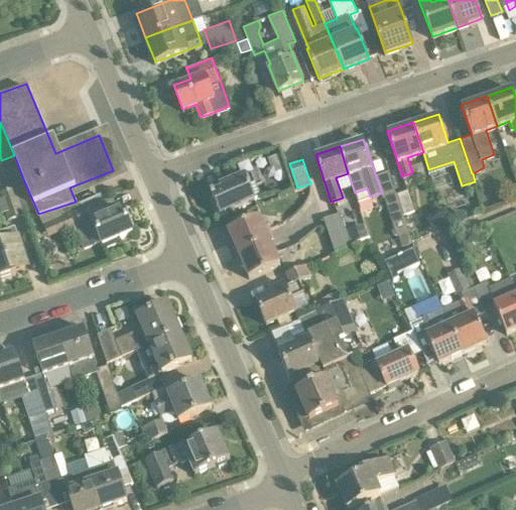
[(220,213),(255,198),(261,195),(251,171),(245,173),(220,183),(222,188),(211,193),(220,213)]
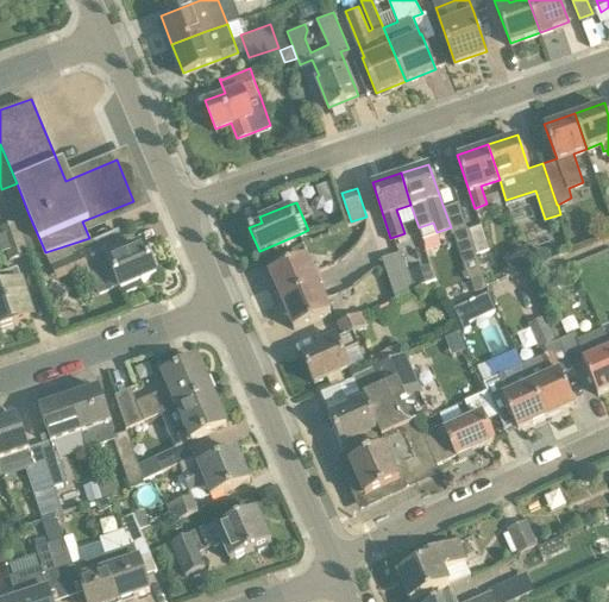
[(29,214),(19,218),(29,249),(42,244),(29,214)]
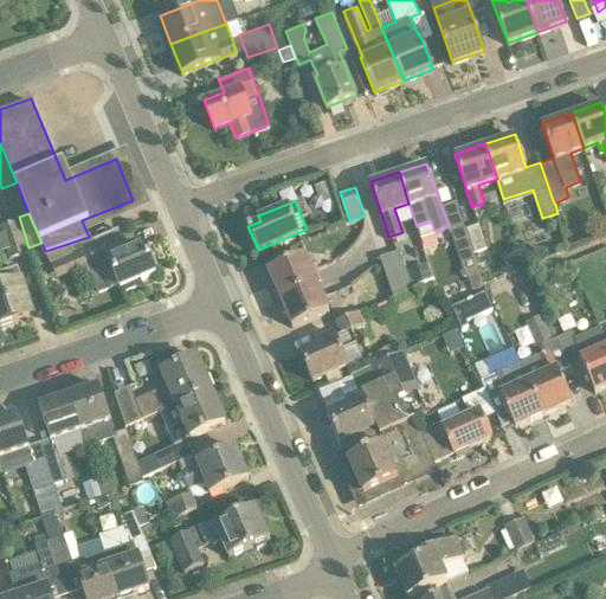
[(0,226),(10,255),(28,248),(19,217),(0,223),(0,226)]
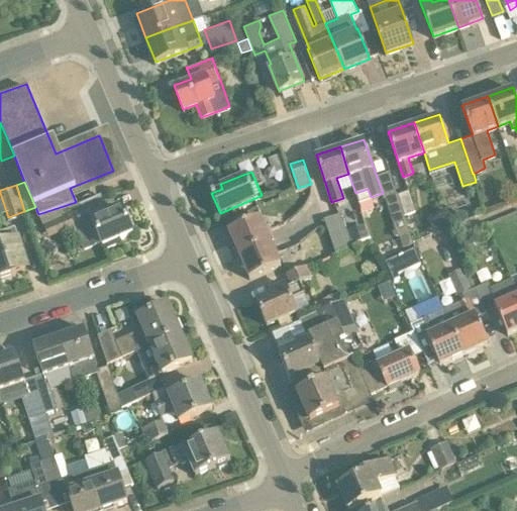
[(398,192),(405,212),(415,208),(409,189),(398,192)]
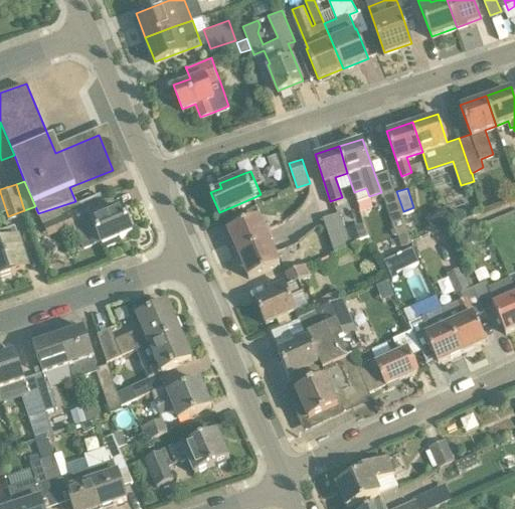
[(100,191),(67,205),(75,223),(79,221),(90,244),(102,239),(105,246),(121,239),(119,235),(132,229),(122,206),(108,212),(100,191)]
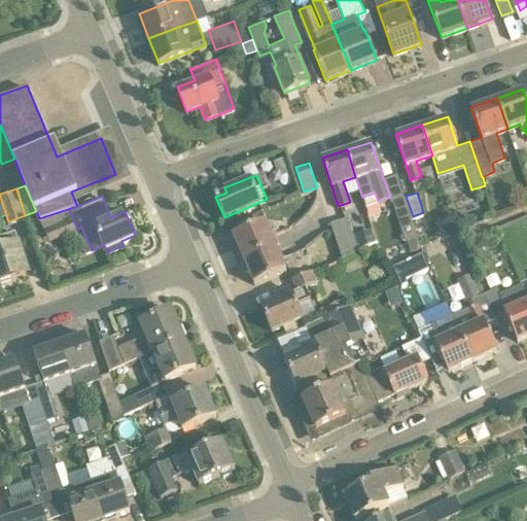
[(405,196),(392,200),(405,238),(409,237),(417,234),(412,216),(413,216),(406,196),(405,196)]
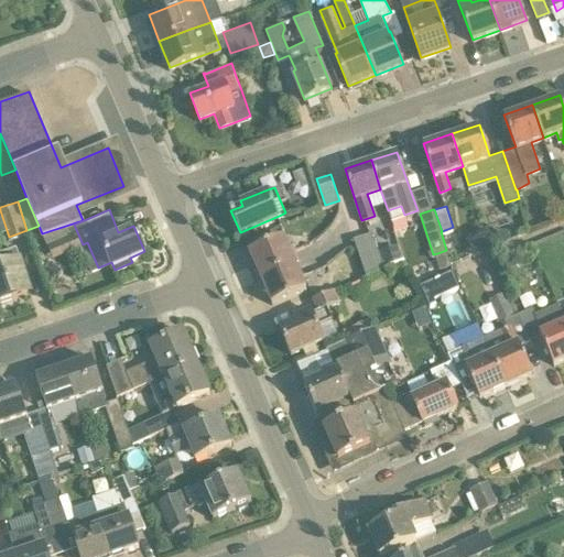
[(367,273),(384,266),(372,230),(355,236),(367,273)]
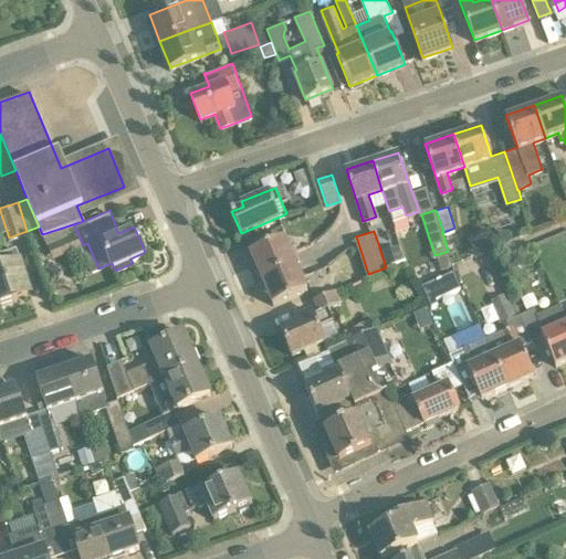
[(260,278),(295,263),(284,236),(251,251),(257,264),(254,266),(260,278)]
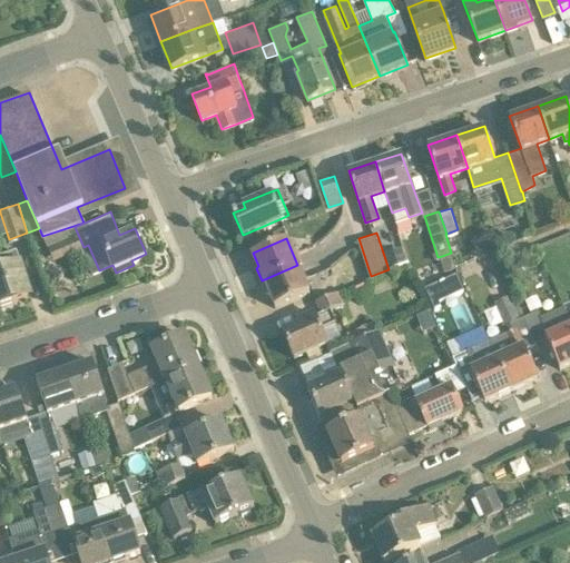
[(401,245),(382,252),(387,265),(405,258),(401,245)]
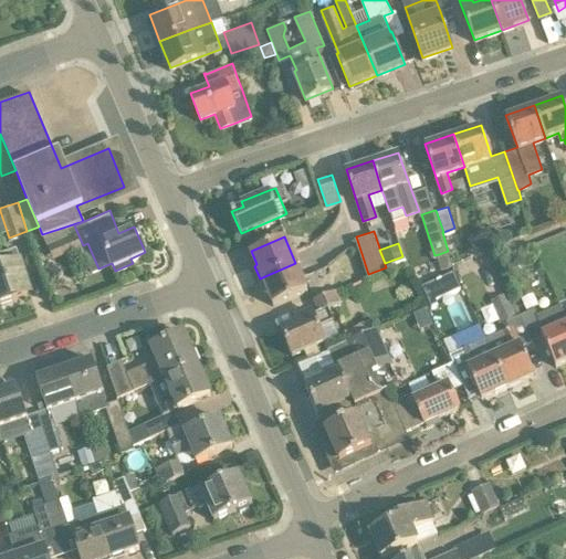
[(0,302),(28,293),(21,275),(25,274),(20,257),(20,259),(17,248),(7,251),(4,245),(0,246),(0,302)]
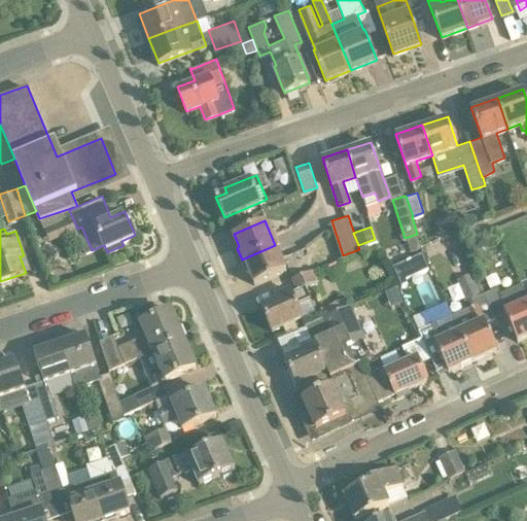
[(421,248),(417,234),(409,237),(413,250),(421,248)]
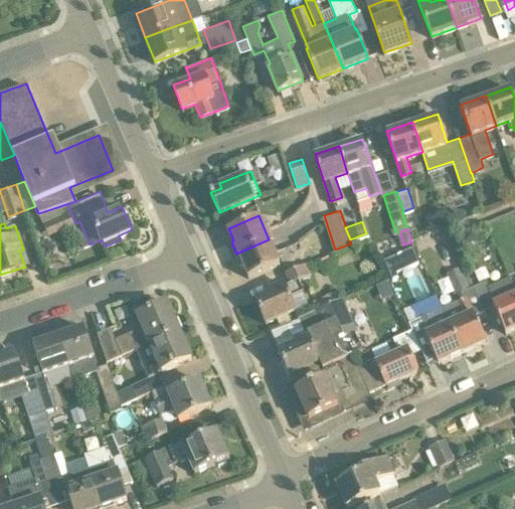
[(279,263),(269,239),(236,253),(240,265),(243,265),(248,277),(279,263)]
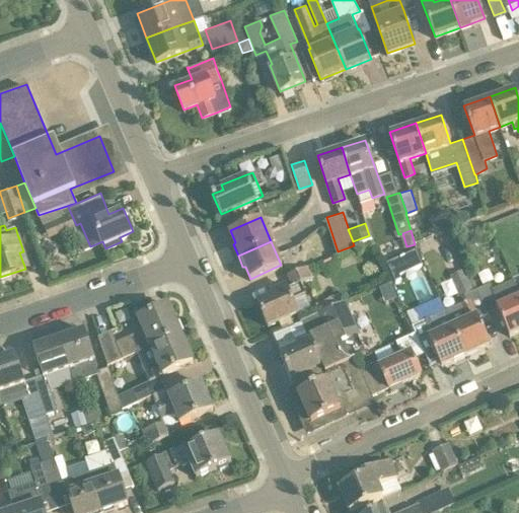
[(268,324),(298,311),(292,298),(305,293),(301,282),(312,277),(307,265),(288,274),(293,285),(288,287),(286,283),(271,290),(272,294),(257,300),(268,324)]
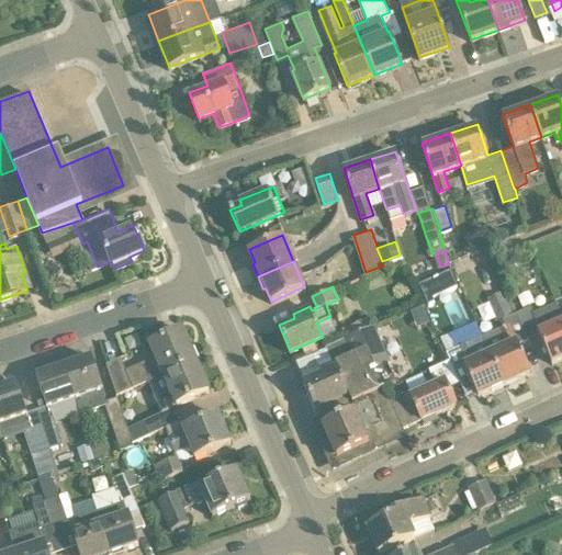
[(518,341),(530,336),(519,309),(516,310),(505,287),(489,295),(498,318),(503,316),(506,324),(483,335),(504,382),(530,371),(518,341)]
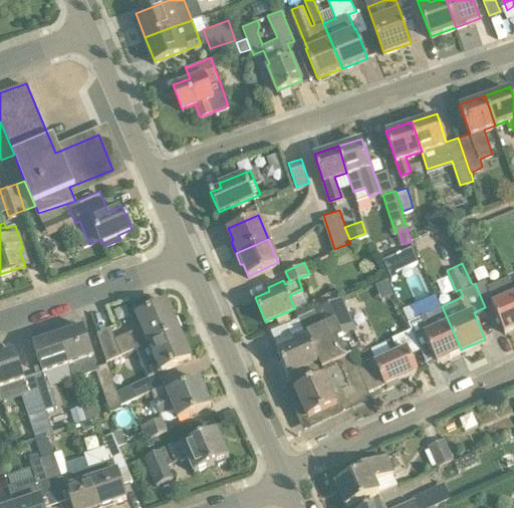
[(475,283),(485,307),(493,304),(504,330),(513,326),(513,286),(509,275),(488,285),(485,279),(475,283)]
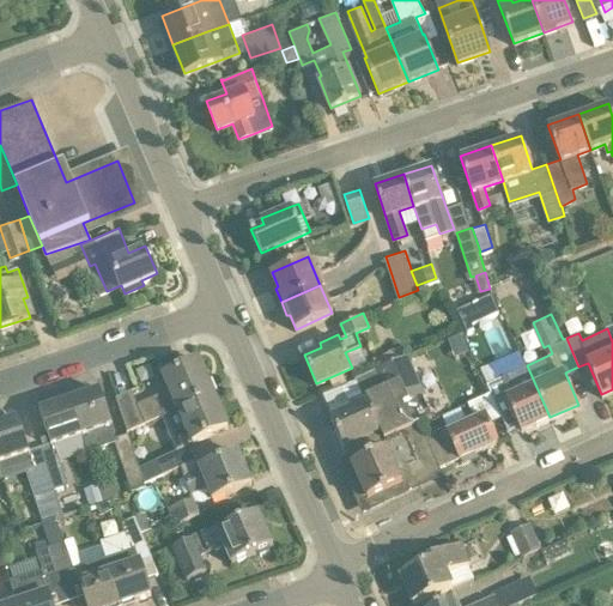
[(377,367),(405,353),(401,344),(372,356),(377,367)]
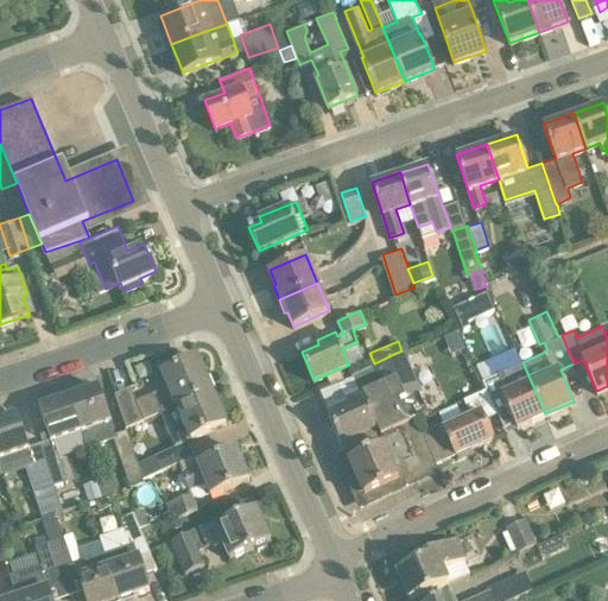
[(515,347),(475,360),(480,374),(520,362),(515,347)]
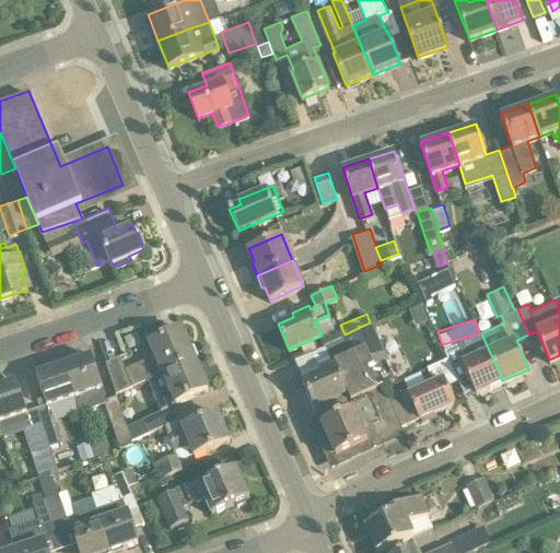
[(318,415),(383,386),(395,380),(386,360),(388,359),(372,322),(370,324),(370,322),(345,334),(325,343),(333,362),(319,367),(322,371),(302,379),(318,415)]
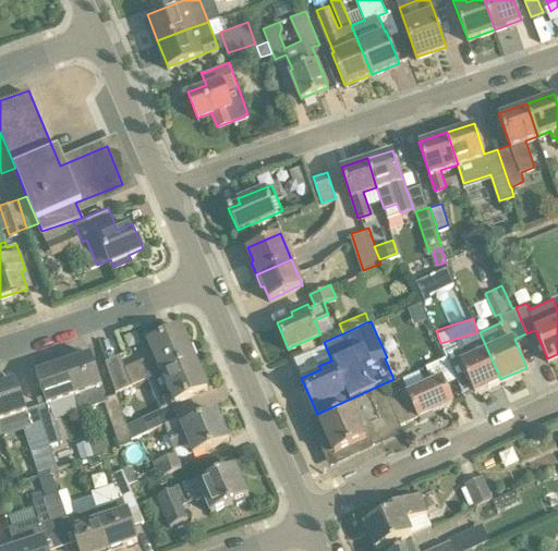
[(147,377),(162,370),(194,356),(181,327),(149,341),(154,353),(124,365),(120,353),(106,359),(118,390),(132,383),(132,382),(146,377),(147,377)]
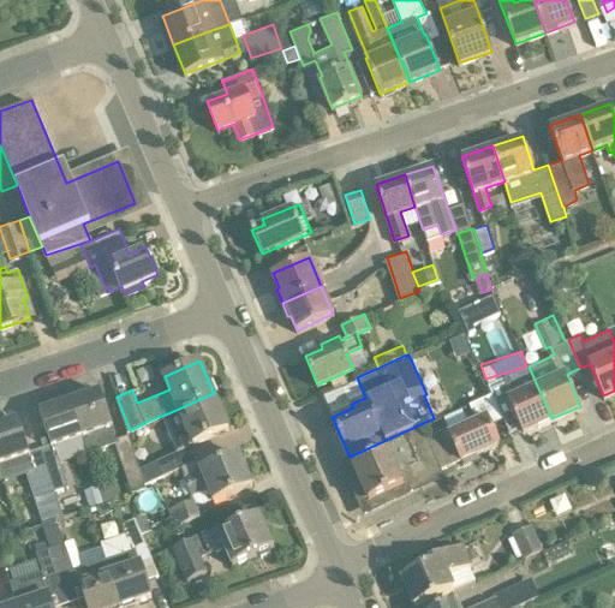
[(551,418),(529,367),(500,379),(523,431),(551,418)]
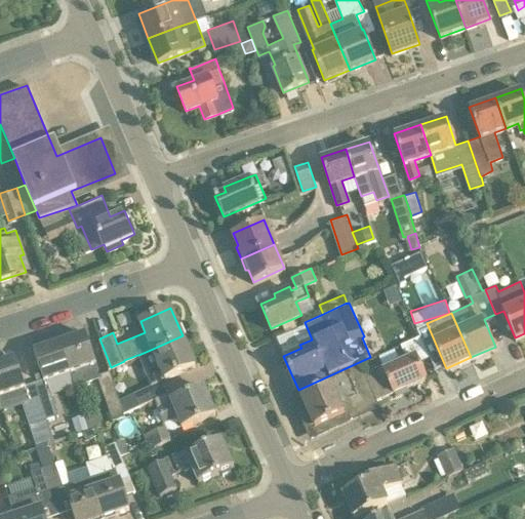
[(75,385),(94,378),(90,366),(96,363),(86,331),(59,341),(70,370),(71,372),(75,385)]
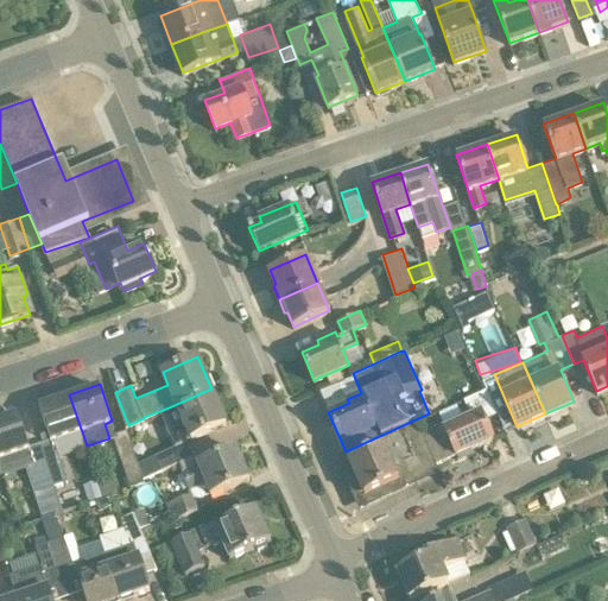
[(464,398),(469,410),(422,431),(436,462),(456,453),(456,454),(493,437),(485,418),(498,412),(487,387),(464,398)]
